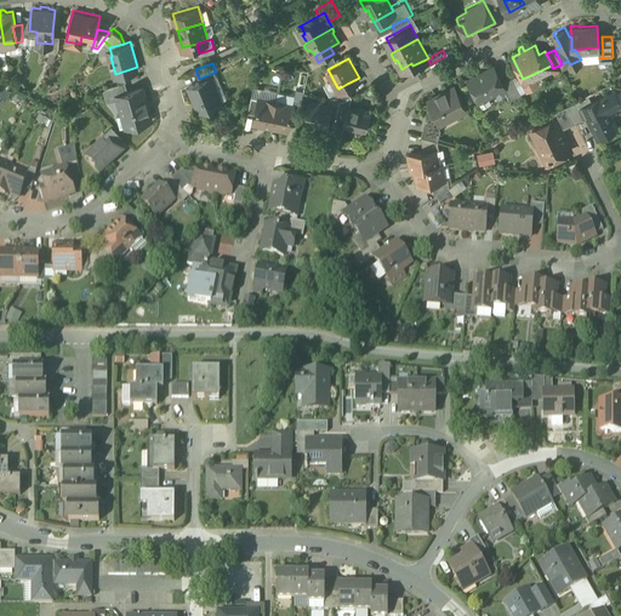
[(494,63),(468,77),(479,97),(488,93),(503,84),(505,84),(502,79),(494,63)]
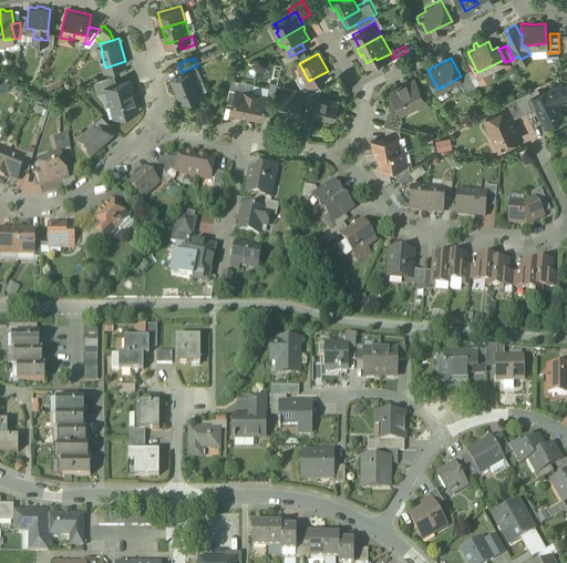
[(182,72),(172,77),(182,99),(199,91),(195,79),(197,78),(193,68),(182,72)]
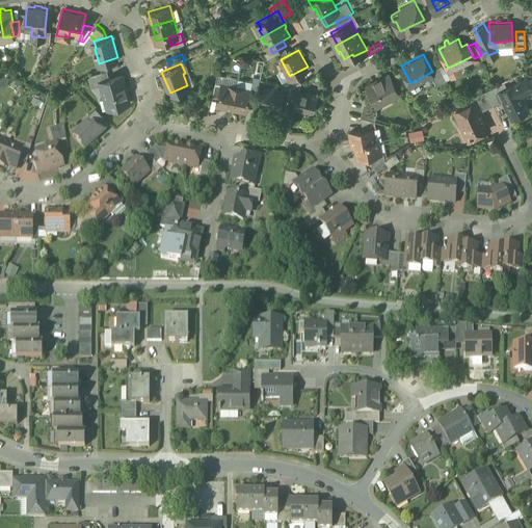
[(439,63),(430,68),(432,72),(431,72),(437,83),(446,78),(439,63)]
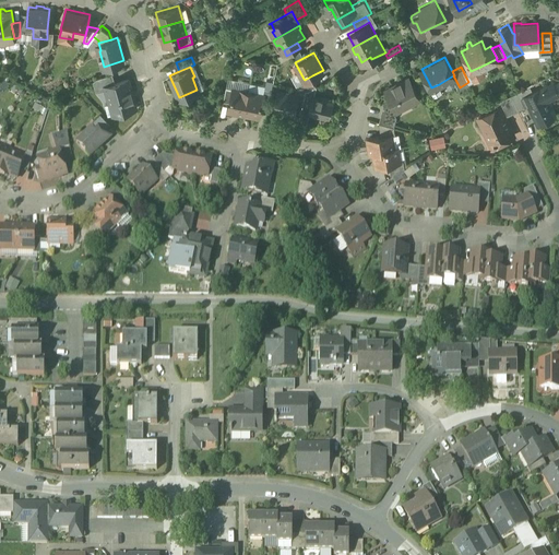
[(480,67),(471,71),(474,79),(484,73),(480,67)]
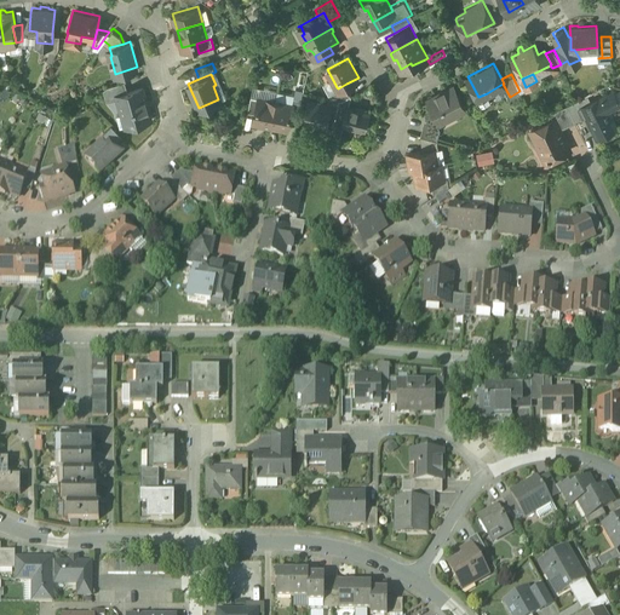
[(125,79),(108,84),(105,85),(109,98),(118,96),(116,92),(127,90),(125,79)]
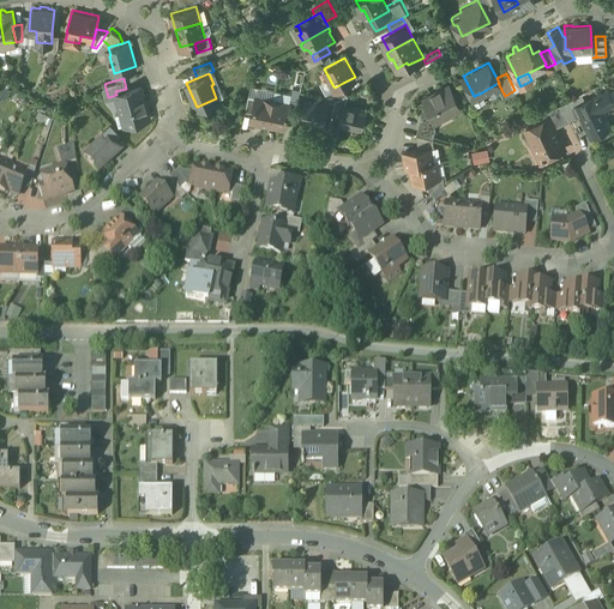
[(343,83),(335,88),(333,86),(327,90),(327,94),(336,96),(338,96),(348,91),(343,83)]
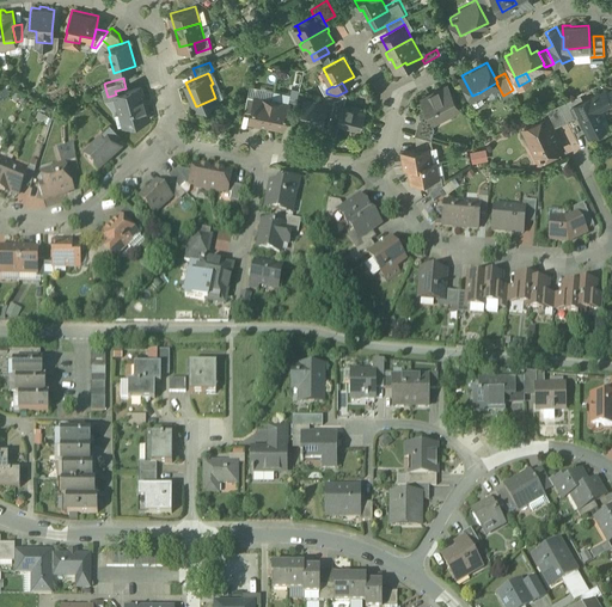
[(448,83),(422,96),(426,103),(433,116),(448,109),(450,111),(460,105),(448,83)]
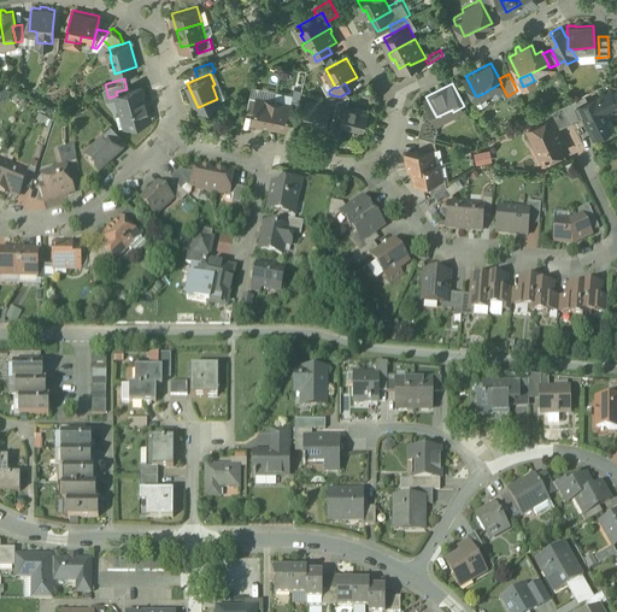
[(127,89),(116,92),(117,95),(122,113),(125,112),(128,122),(151,116),(141,84),(127,89)]
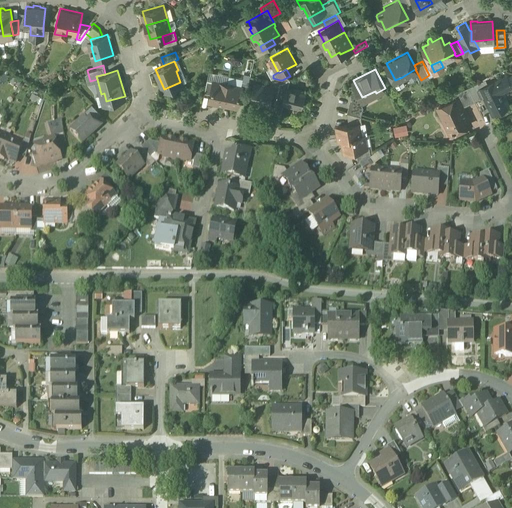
[(213,78),(207,77),(204,90),(210,91),(213,78)]
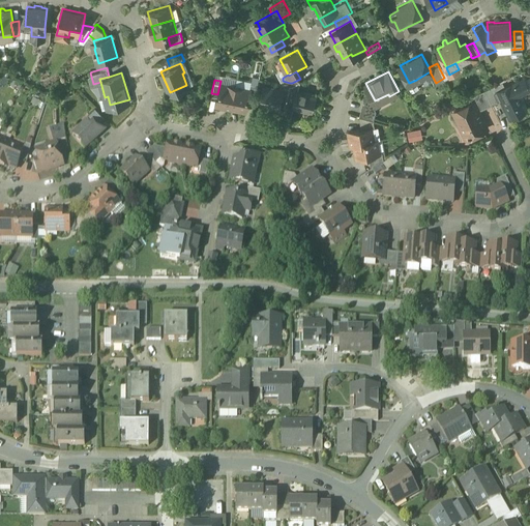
[(416,80),(409,83),(411,89),(419,85),(416,80)]
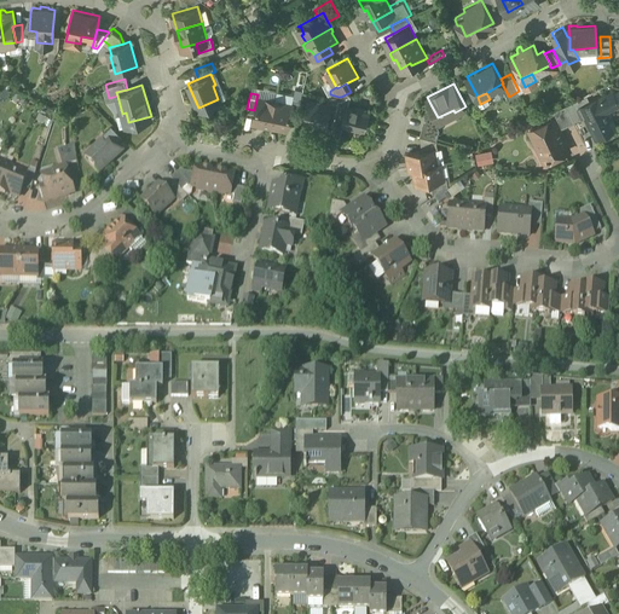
[(275,98),(258,94),(254,110),(253,120),(270,123),(275,98)]
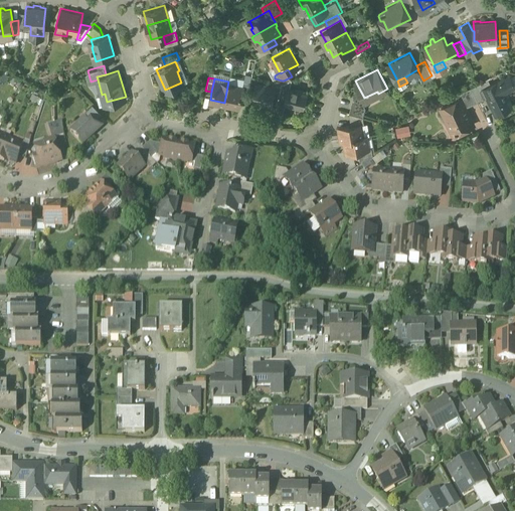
[(250,80),(243,78),(242,84),(243,84),(241,92),(247,93),(250,80)]
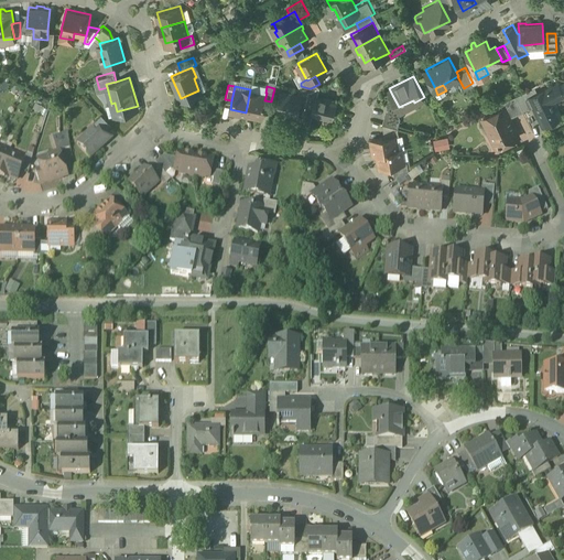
[(308,88),(301,86),(299,93),(301,93),(299,104),(305,105),(306,95),(308,88)]
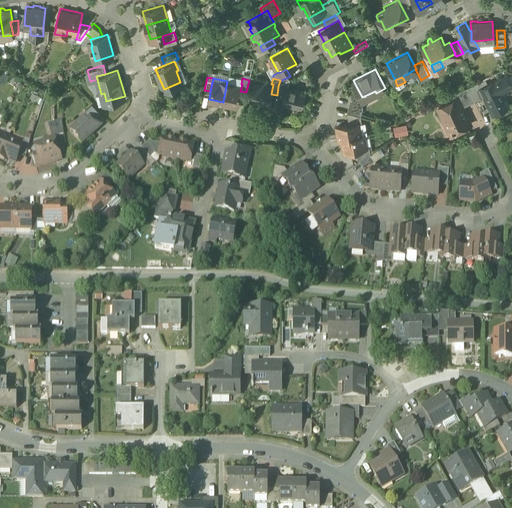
[(241,84),(227,81),(223,102),(238,105),(240,91),(242,84),(241,84)]
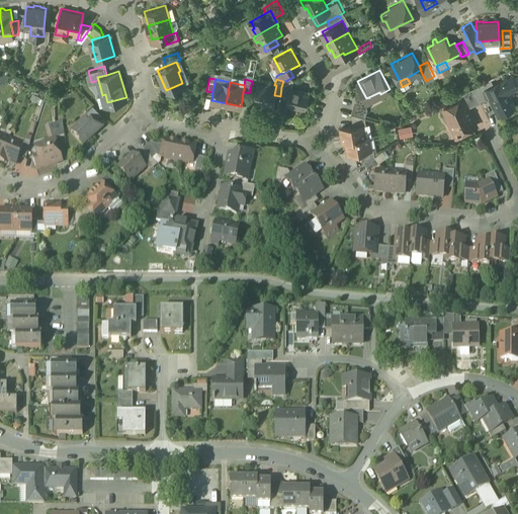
[(274,85),(258,82),(254,100),(272,104),(274,95),(276,85),(274,85)]
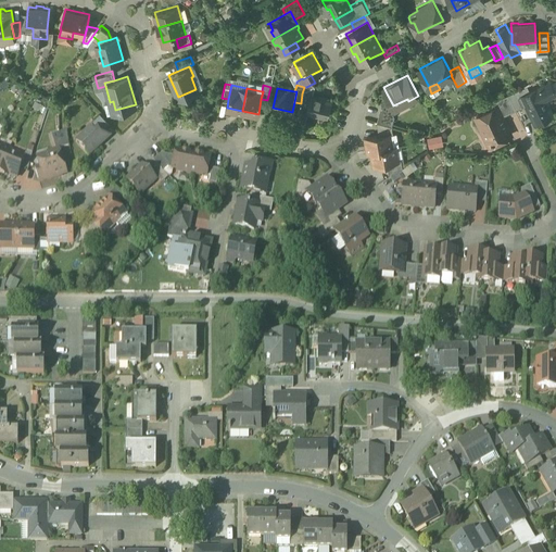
[(522,102),(516,88),(508,91),(515,107),(522,102)]
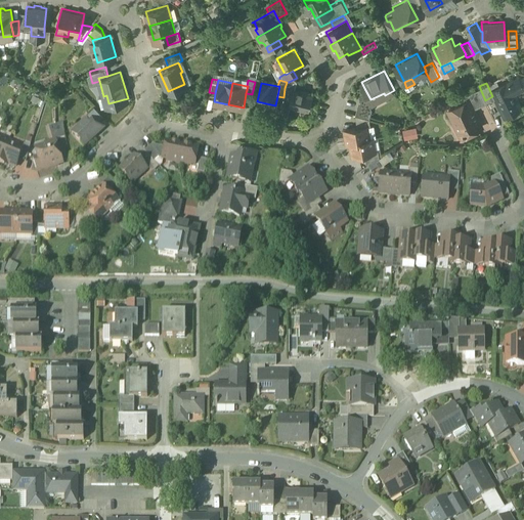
[(479,86),(465,93),(468,98),(469,98),(473,106),(485,100),(479,86)]
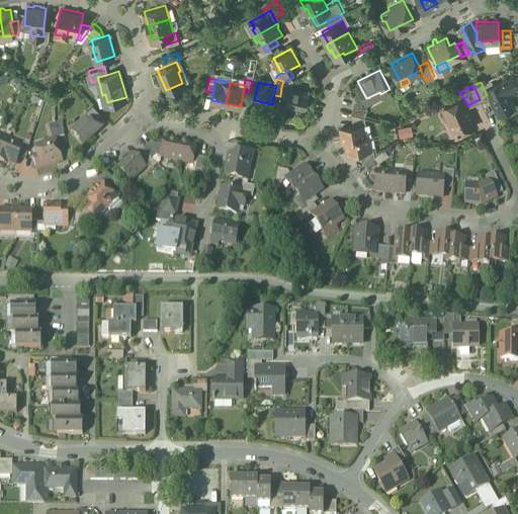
[(309,91),(289,86),(288,89),(285,101),(286,102),(305,106),(309,91)]
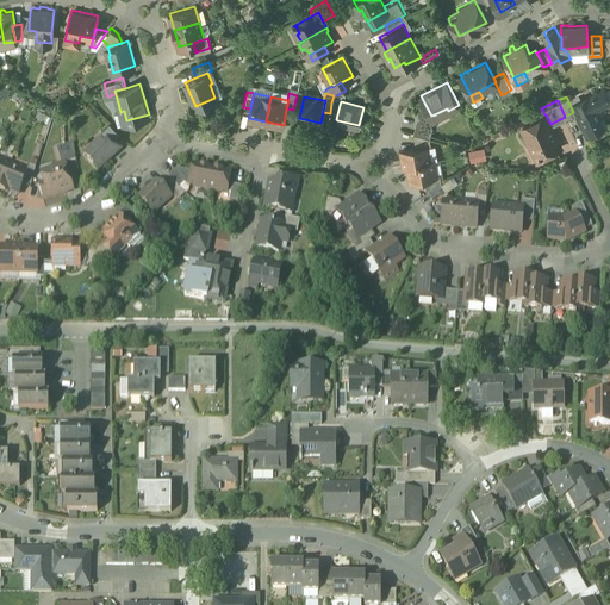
[(586,106),(597,128),(607,123),(596,101),(586,106)]
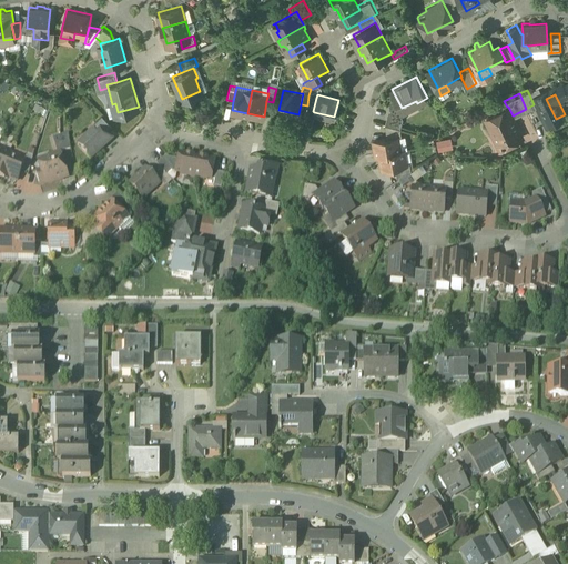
[(307,106),(304,121),(312,124),(314,112),(313,111),(316,98),(308,96),(307,106)]
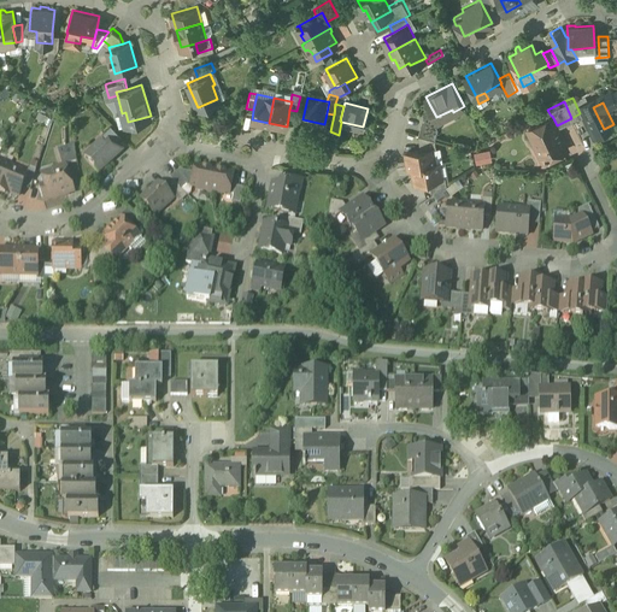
[(429,104),(423,107),(422,112),(423,112),(418,133),(434,136),(435,136),(438,125),(434,118),(436,117),(429,104)]
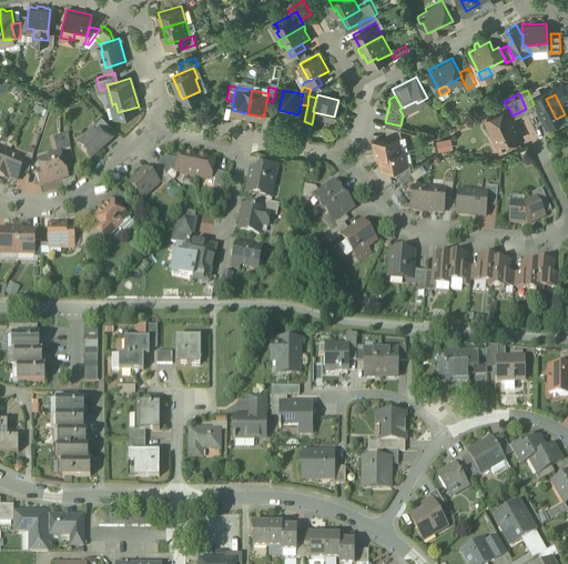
[(556,119),(546,99),(537,103),(547,123),(556,119)]
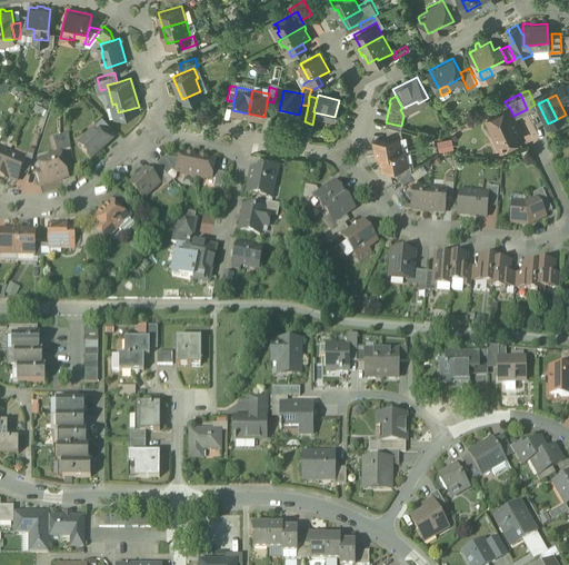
[(508,107),(487,117),(500,145),(507,142),(509,142),(515,140),(516,138),(522,135),(513,116),(509,107),(508,107)]
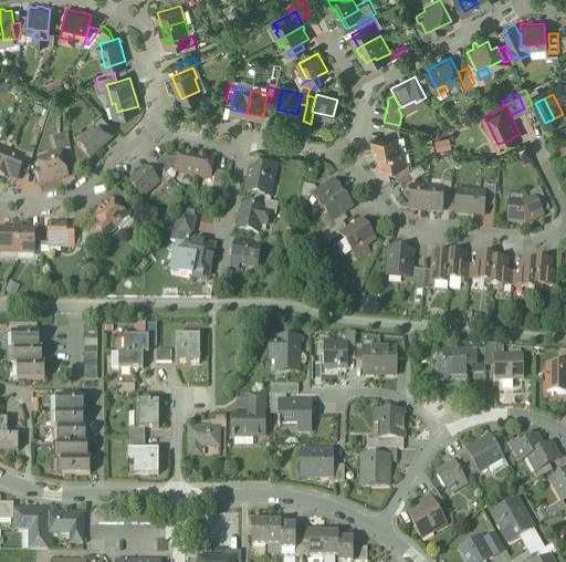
[(111,123),(102,112),(93,120),(97,123),(100,121),(106,127),(111,123)]
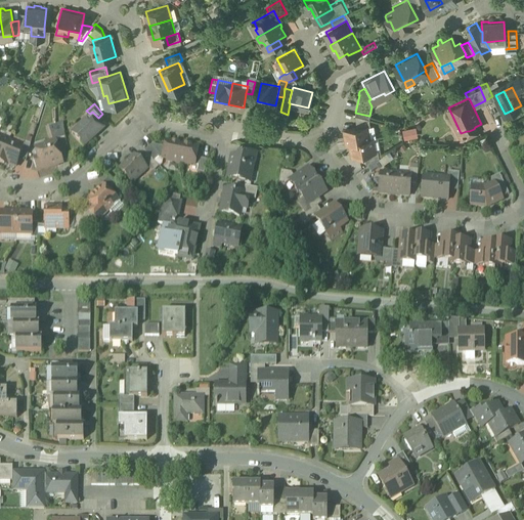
[(90,114),(79,124),(82,127),(75,133),(84,143),(104,124),(98,118),(92,112),(90,114)]
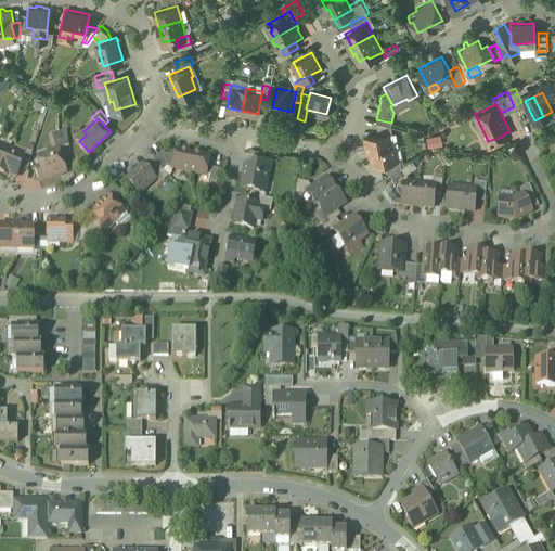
[(376,119),(378,132),(388,131),(392,131),(390,123),(376,119)]
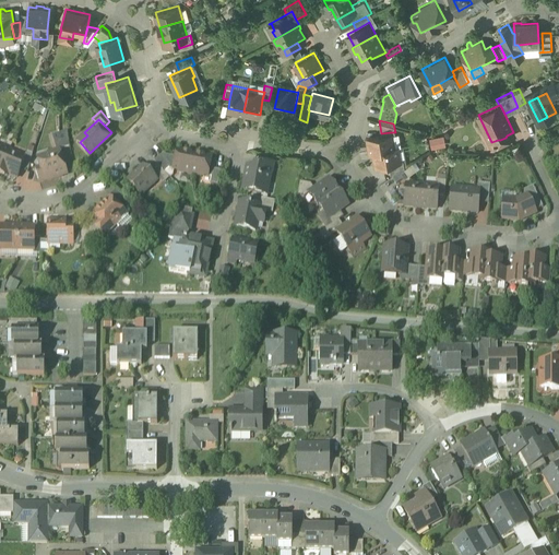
[(67,128),(51,132),(56,146),(58,146),(69,143),(67,128)]
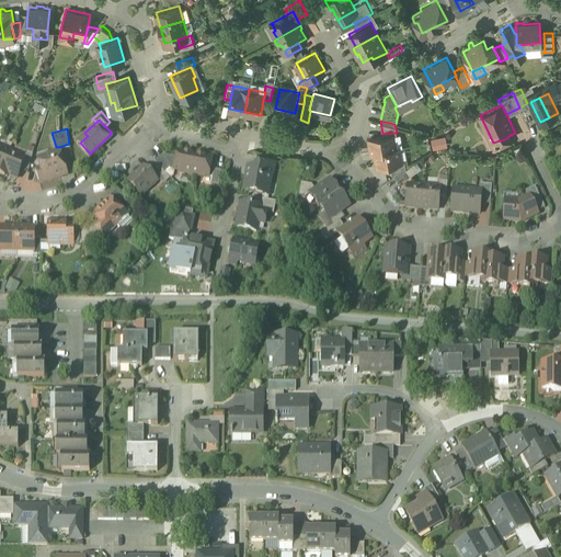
[(433,146),(447,143),(445,132),(431,134),(433,146)]
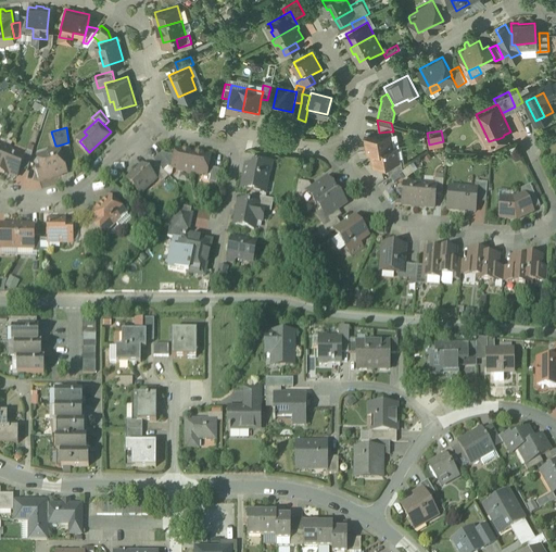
[(379,133),(366,136),(368,149),(371,149),(392,145),(391,145),(389,132),(379,133)]
